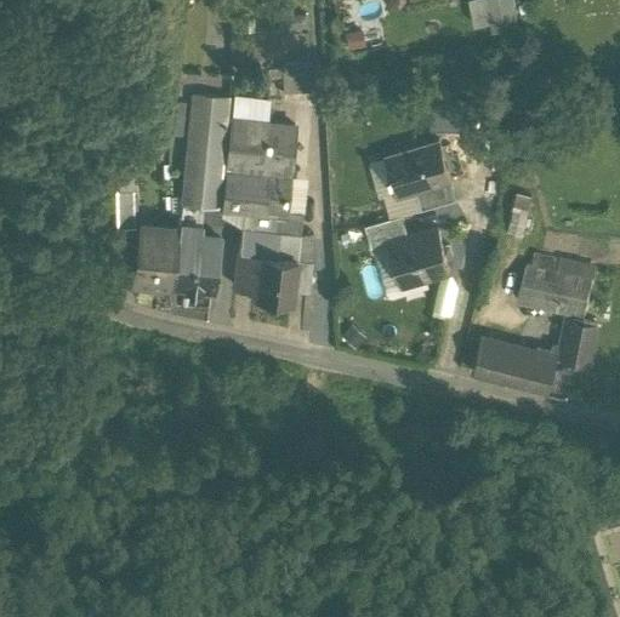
[(278,0),(279,27),(308,26),(308,12),(294,13),(293,0),(278,0)]
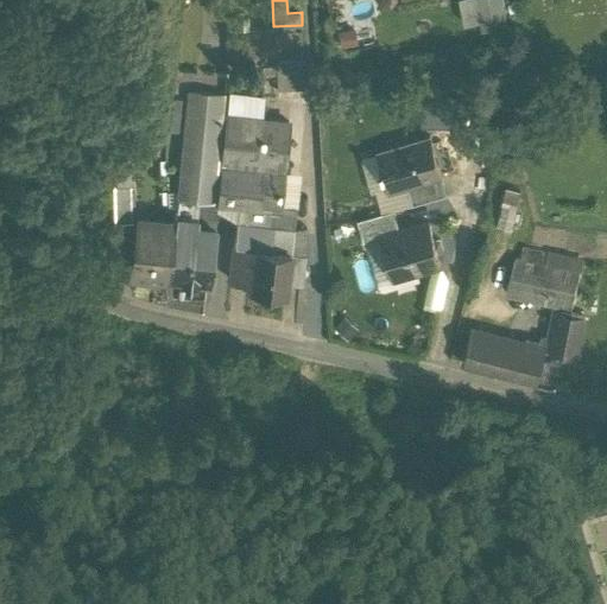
[(498,0),(461,0),(465,18),(485,16),(486,23),(503,20),(498,0)]
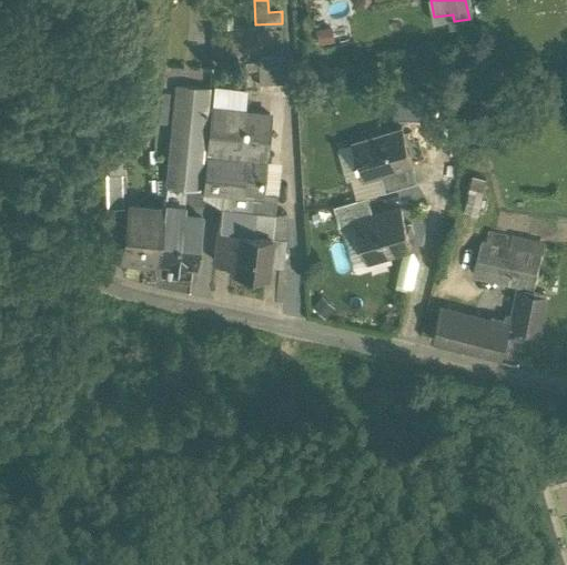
[(206,88),(175,86),(166,184),(185,185),(198,187),(206,88)]
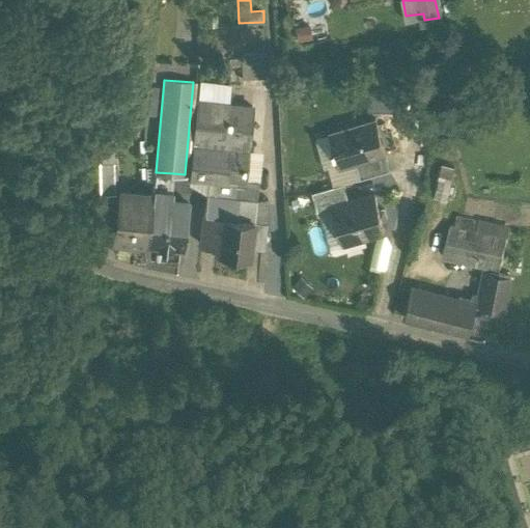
[(228,87),(200,83),(198,101),(226,105),(228,87)]
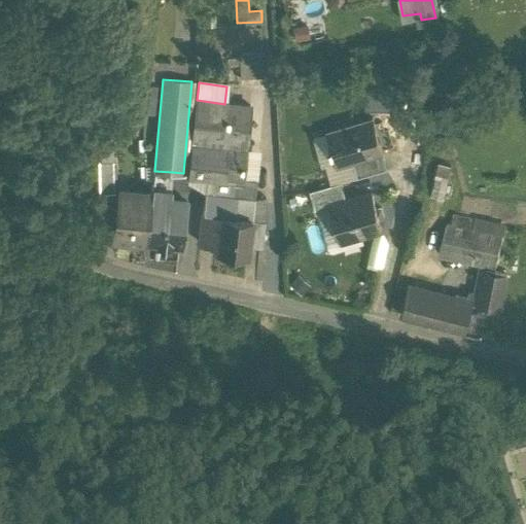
[(224,104),(197,100),(191,142),(245,148),(249,107),(224,104)]
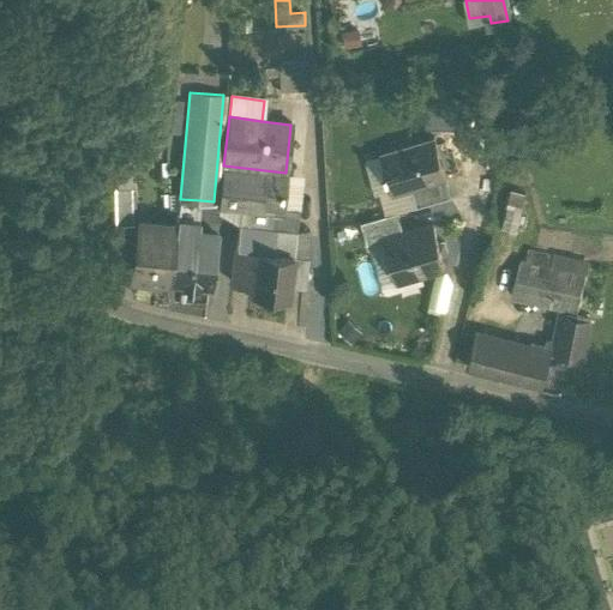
[(434,143),(383,157),(394,195),(413,191),(444,181),(446,181),(434,143)]
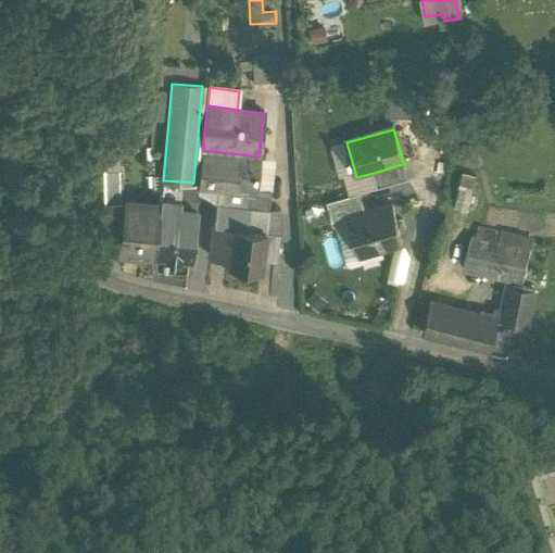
[(259,156),(202,150),(199,184),(218,186),(254,190),(254,188),(259,156)]
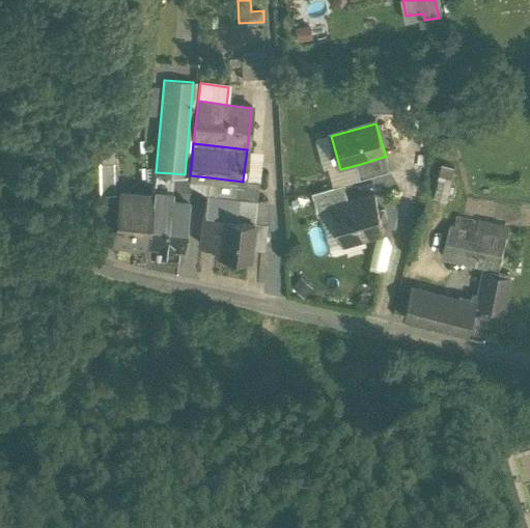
[(261,150),(247,149),(243,179),(258,182),(261,150)]
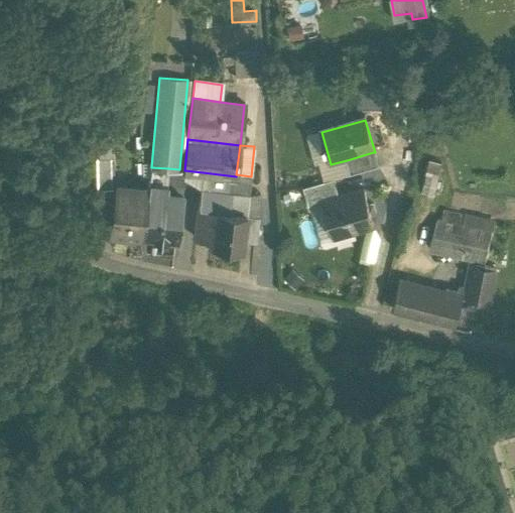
[(373,152),(347,160),(351,174),(377,167),(373,152)]
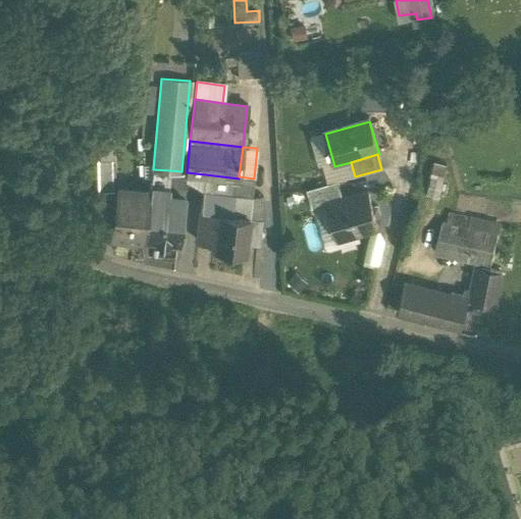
[(111,157),(97,157),(98,188),(112,188),(111,157)]
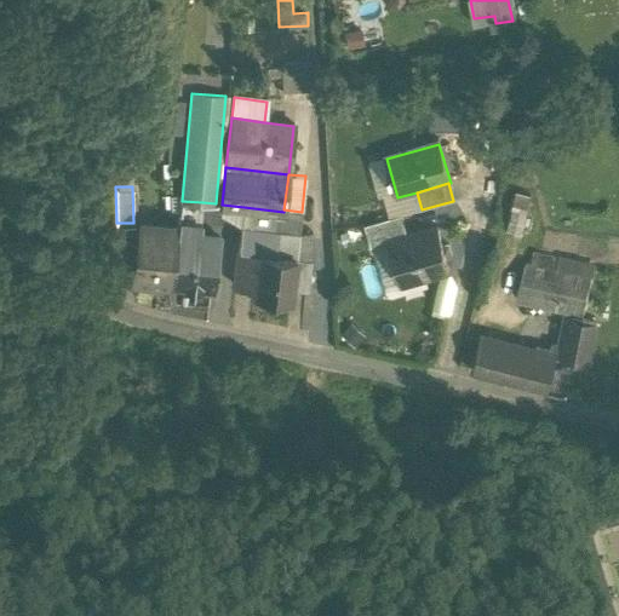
[(202,202),(182,201),(176,243),(219,249),(221,235),(200,232),(202,202)]
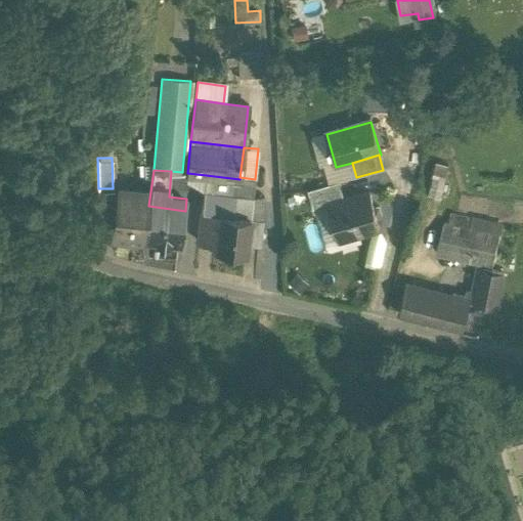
[(240,179),(206,175),(204,190),(253,197),(255,179),(240,177),(240,179)]
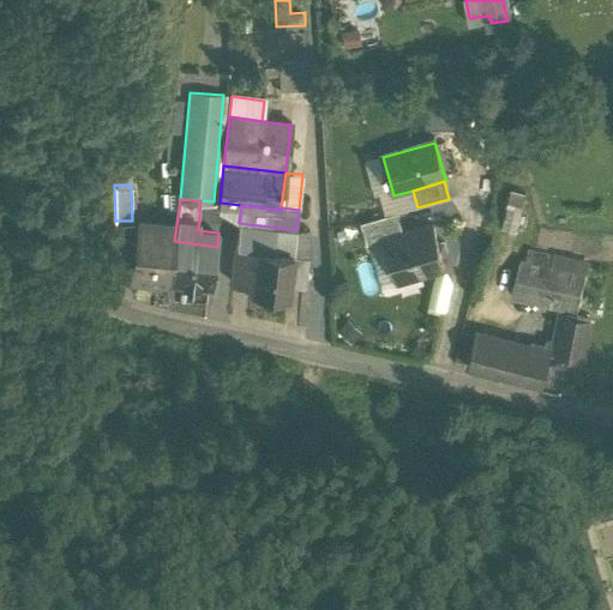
[(524,209),(510,206),(504,233),(518,236),(524,209)]
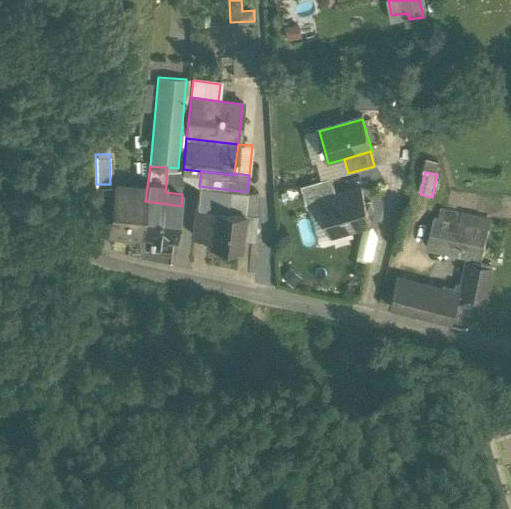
[(332,178),(301,187),(307,207),(323,202),(322,201),(337,196),(332,178)]
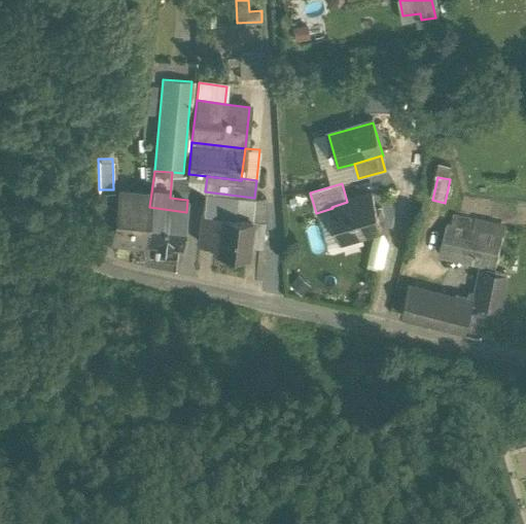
[(150,195),(118,190),(113,236),(145,240),(149,207),(150,195)]
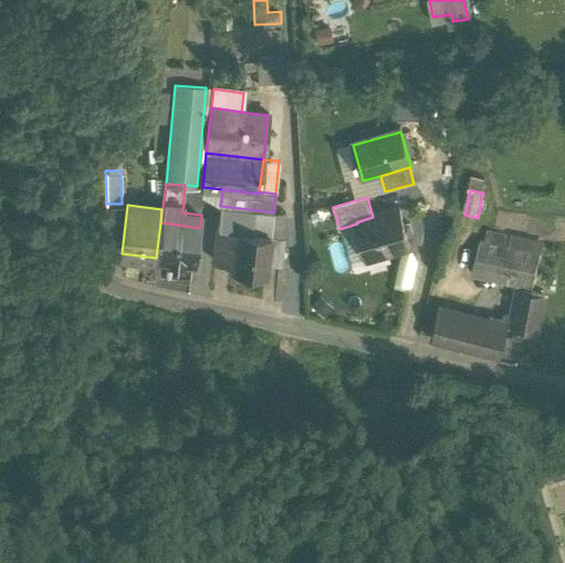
[(273,212),(220,206),(215,261),(232,263),(232,267),(267,271),(268,261),(280,262),(283,236),(270,235),(273,212)]
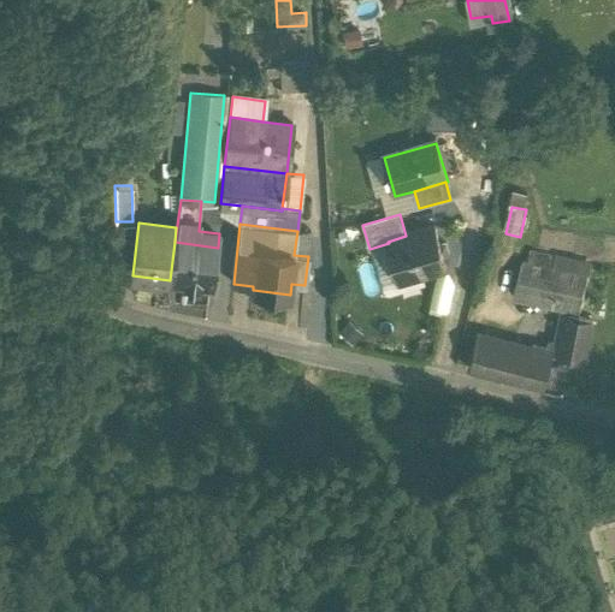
[(406,236),(388,242),(389,243),(401,284),(449,269),(436,227),(406,236)]
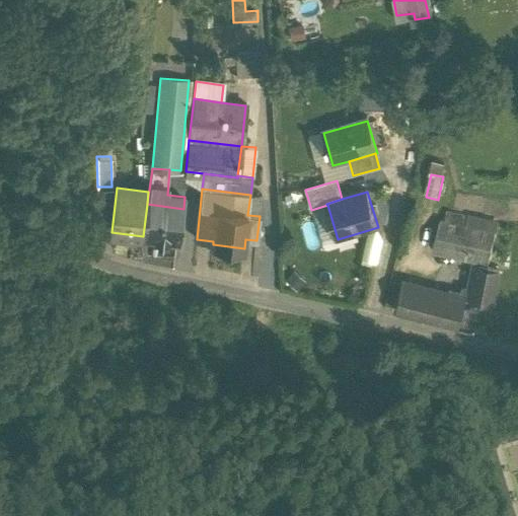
[(147,204),(143,236),(175,241),(178,242),(183,209),(147,204)]
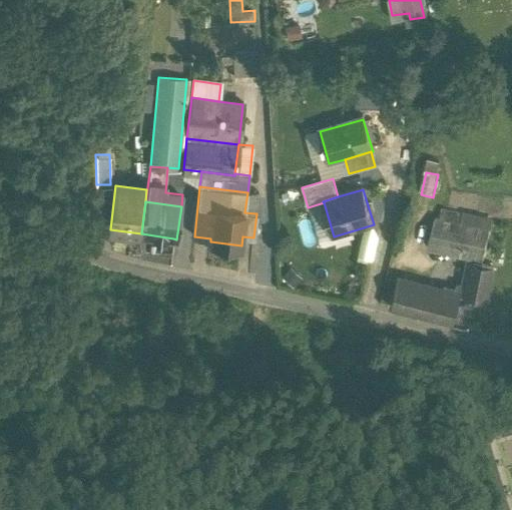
[(462,212),(443,208),(440,219),(460,224),(461,216),(462,212)]
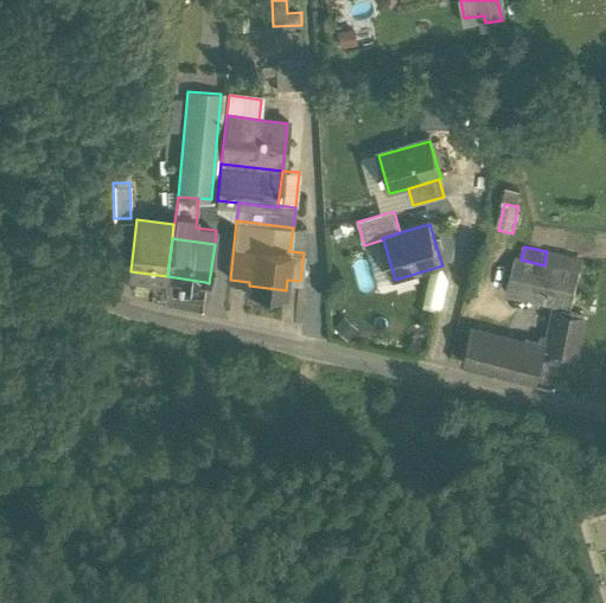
[(582,262),(562,257),(561,258),(546,256),(544,265),(580,273),(582,262)]
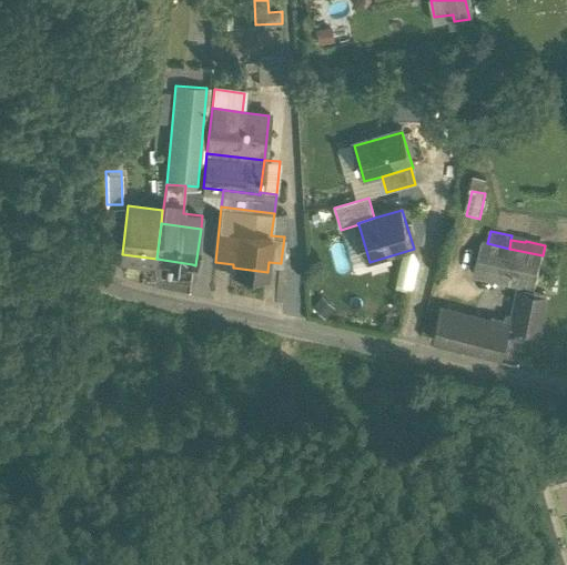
[(487,243),(482,242),(474,274),(536,289),(543,255),(509,249),(487,243)]
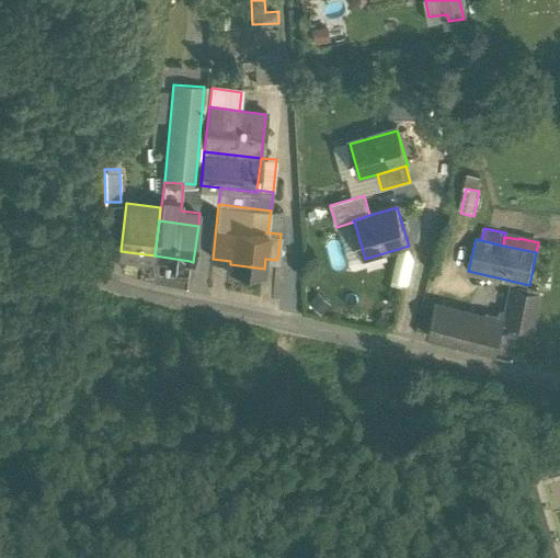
[(190,261),(176,259),(173,281),(186,283),(190,261)]
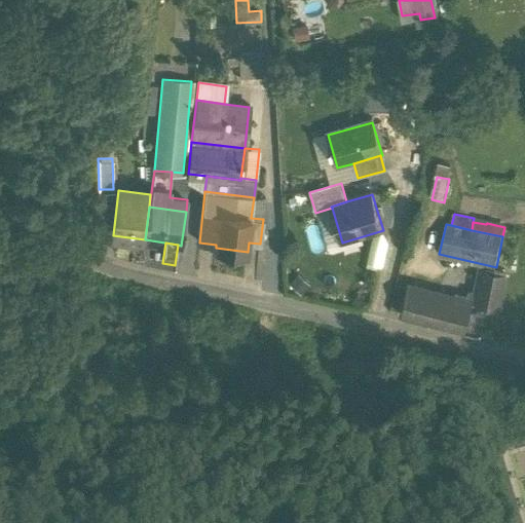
[(507,274),(485,269),(479,296),(478,301),(487,304),(500,307),(507,274)]
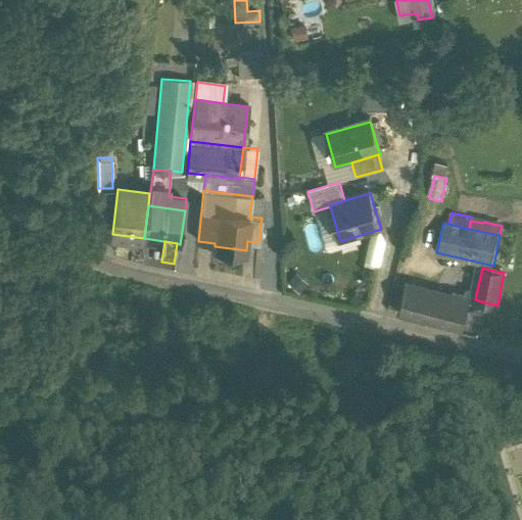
[(465,297),(453,294),(452,297),(406,286),(400,315),(477,333),(484,302),(475,299),(476,294),(466,291),(465,297)]
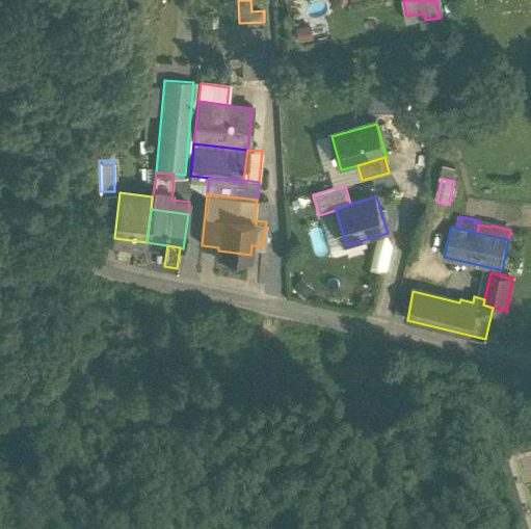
[(530,457),(508,465),(526,528),(530,528),(530,457)]
